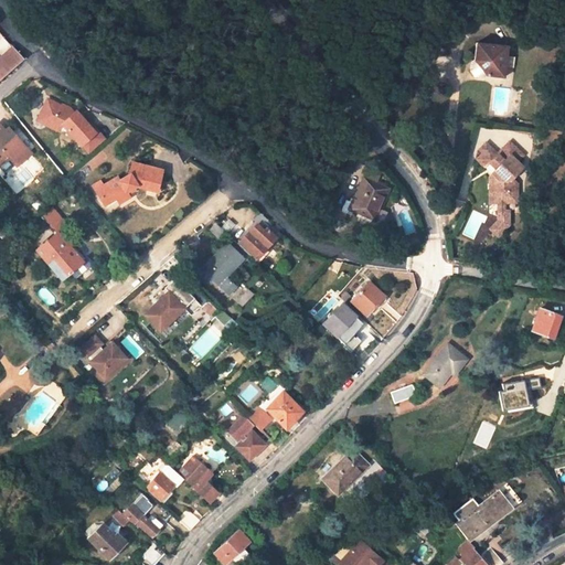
[(487,60),(499,73),(500,74),(515,75),(519,44),(488,41),(487,59),(487,60)]
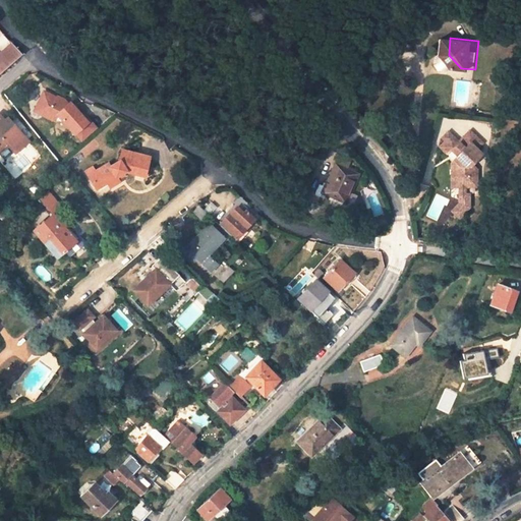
[(11,44),(0,53),(0,73),(20,55),(11,44)]
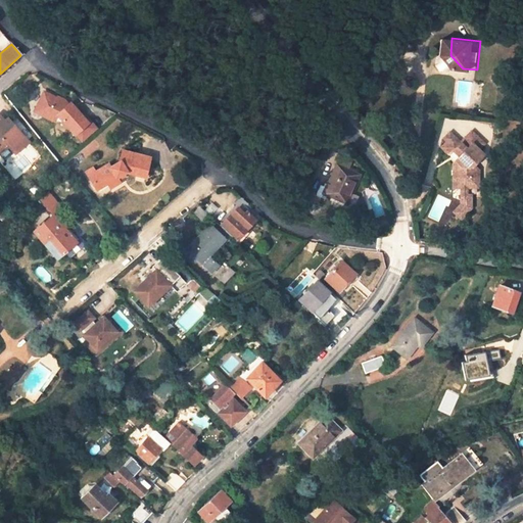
[(446,64),(452,69),(459,70),(462,67),(450,55),(447,57),(446,64)]
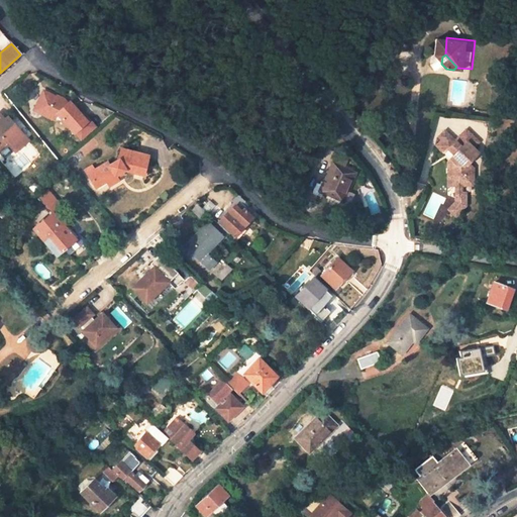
[(64,101),(43,90),(35,106),(43,110),(41,114),(52,119),(56,114),(73,133),(75,132),(81,139),(93,128),(70,102),(67,105),(64,101)]
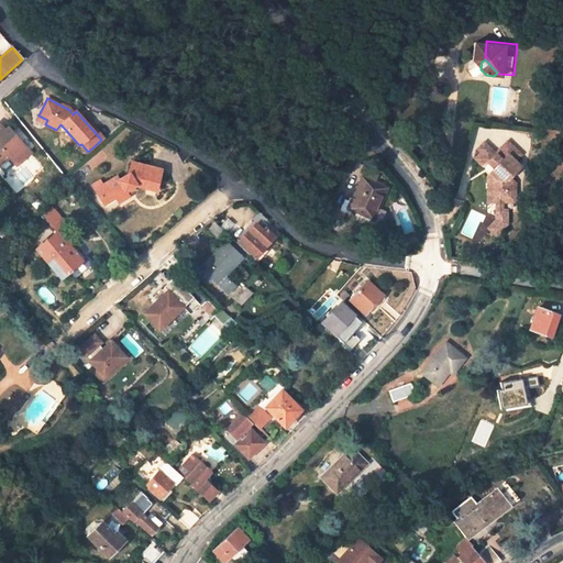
[(47,120),(39,116),(36,119),(45,124),(47,120)]
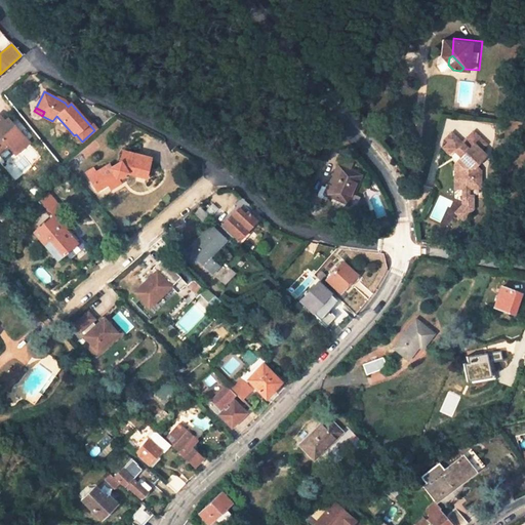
[(0,153),(8,146),(15,154),(28,143),(7,119),(4,122),(0,117),(0,153)]
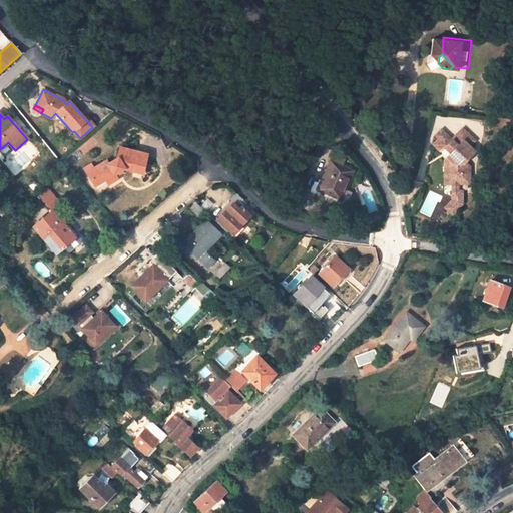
[(453,136),(441,126),(436,133),(439,135),(434,141),(442,148),(445,145),(449,148),(449,151),(446,155),(448,172),(456,172),(456,180),(465,179),(474,179),(473,162),(468,158),(477,147),(471,142),(476,136),(462,125),(453,136)]
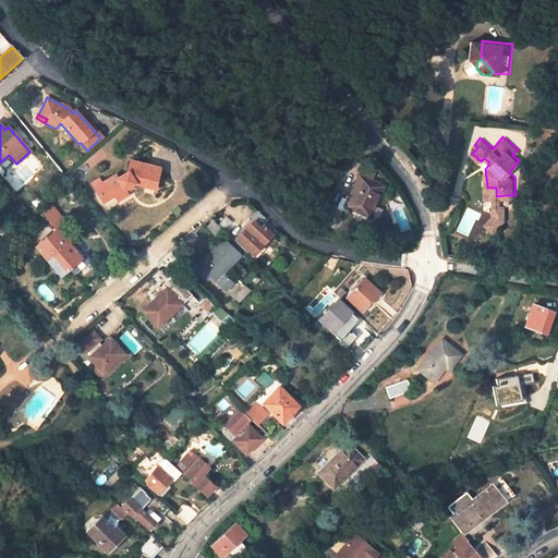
[(347,170),(351,155),(348,154),(342,152),(339,168),(347,170)]
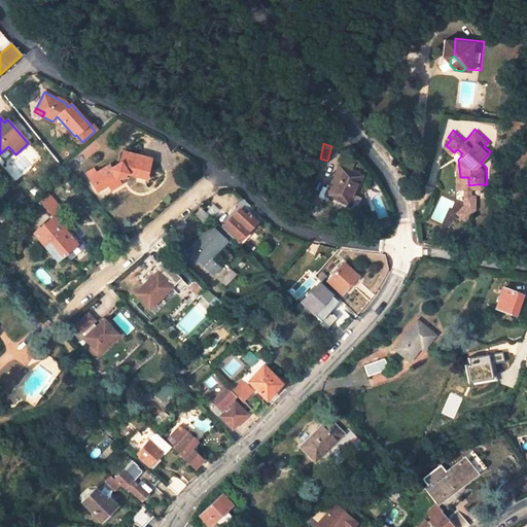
[(8,146),(0,153),(0,157),(4,164),(15,154),(8,146)]
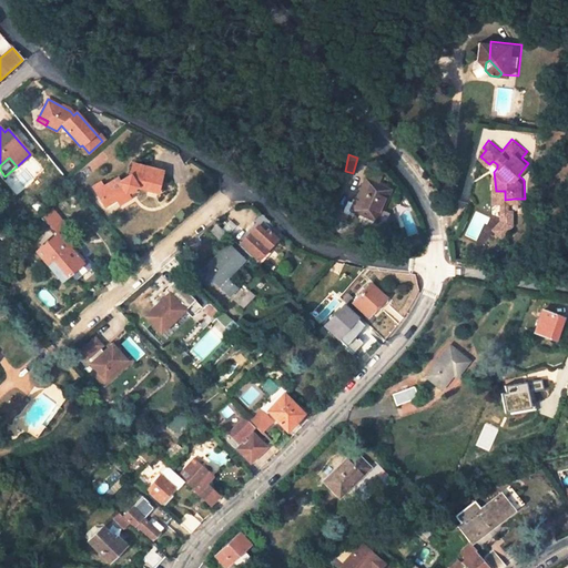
[(125,194),(137,188),(156,192),(162,171),(133,164),(130,175),(118,182),(117,179),(104,186),(95,191),(104,206),(117,200),(120,204),(129,199),(125,194)]
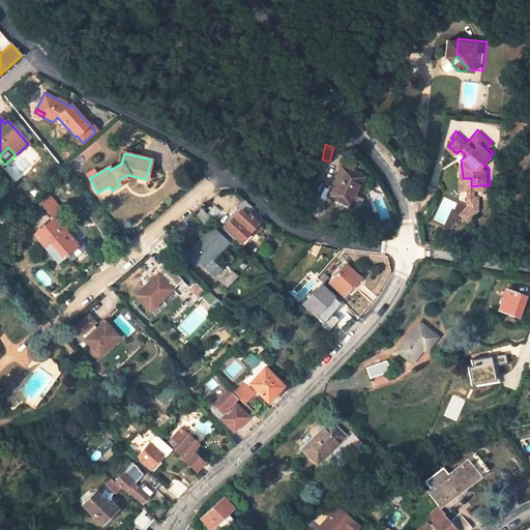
[(328,196),(351,206),(363,177),(352,172),(355,165),(345,160),(342,168),(341,167),(328,196)]
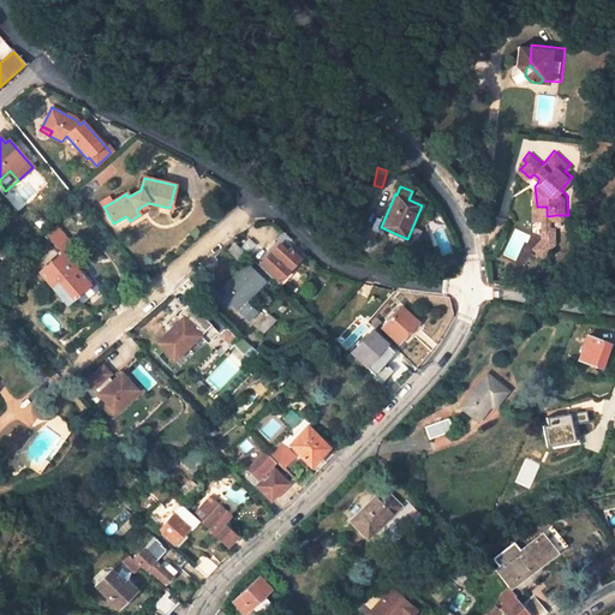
[(108,195),(100,201),(103,207),(113,202),(108,195)]
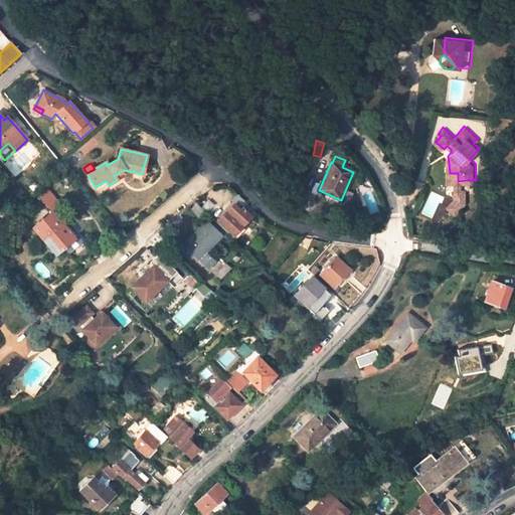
[(458,173),(450,173),(450,181),(458,181),(458,173)]
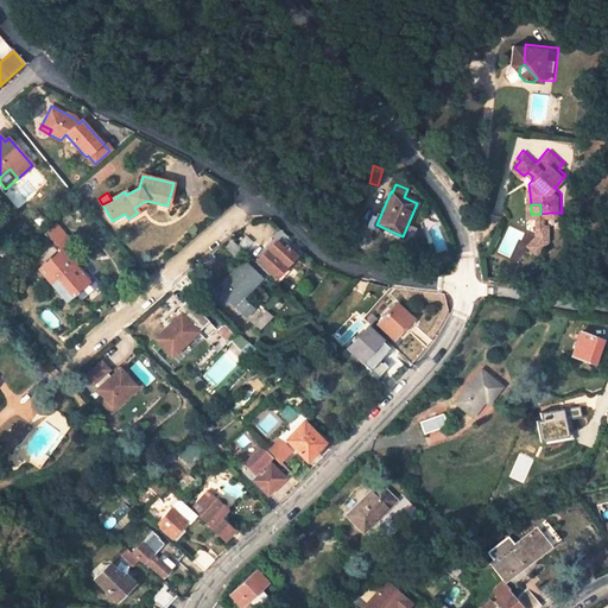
[(551,213),(540,214),(542,223),(552,222),(551,213)]
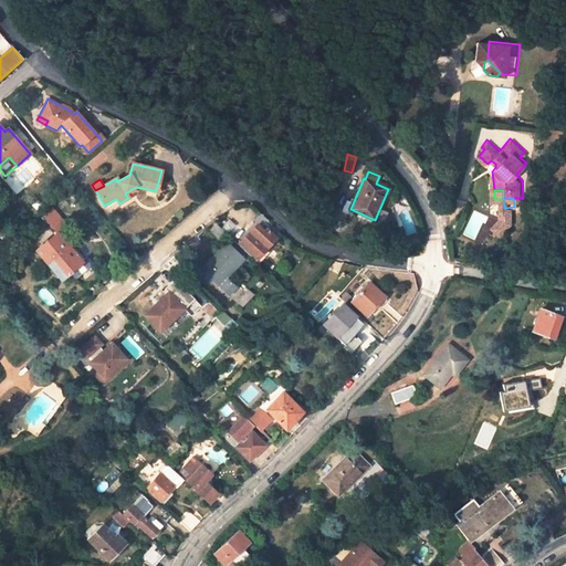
[(514,222),(514,207),(504,208),(505,217),(498,227),(505,233),(514,222)]
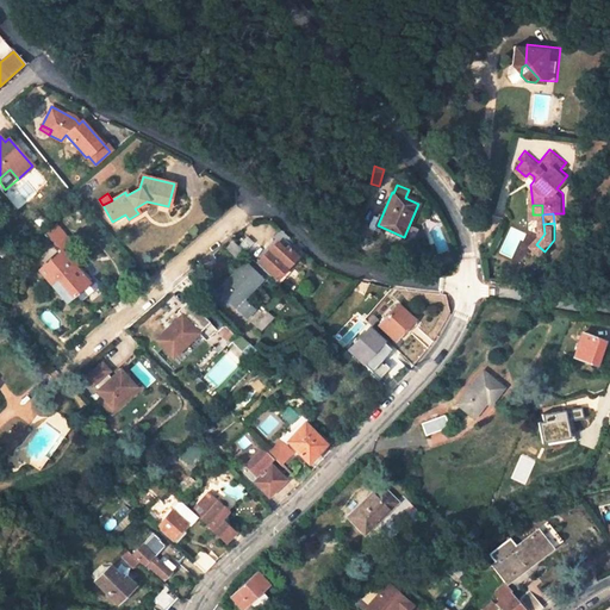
[(279,243),(286,236),(280,230),(273,237),(279,243)]
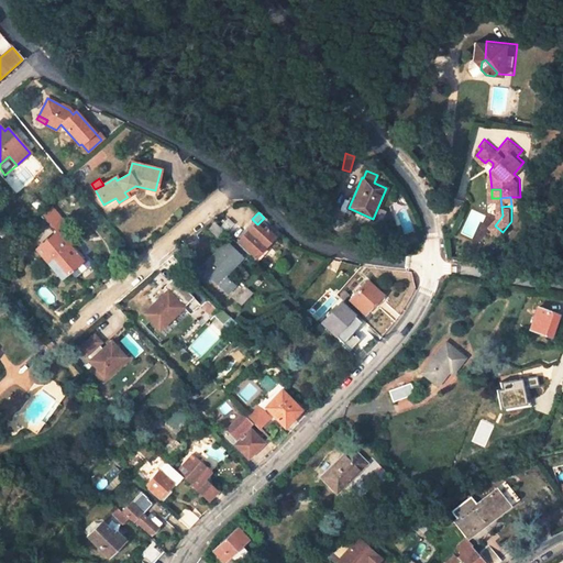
[(87,260),(72,242),(74,240),(68,233),(74,228),(65,217),(59,222),(61,224),(52,233),(53,235),(36,250),(61,278),(70,271),(74,274),(87,263),(87,260)]
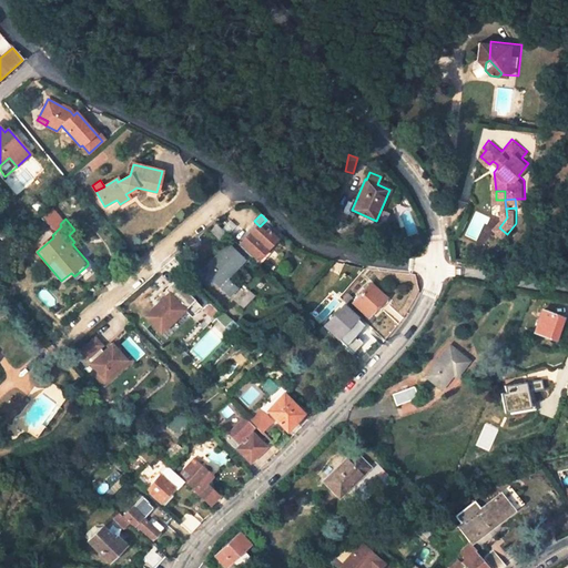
[(255,229),(247,236),(255,243),(262,236),(255,229)]
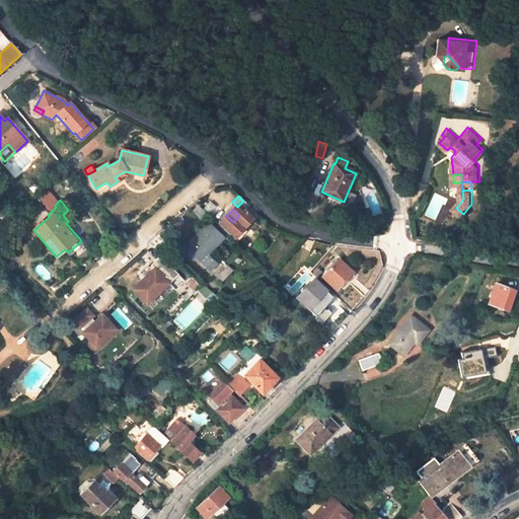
[(239,216),(233,222),(226,216),(218,225),(233,239),(252,219),(244,211),(239,216)]
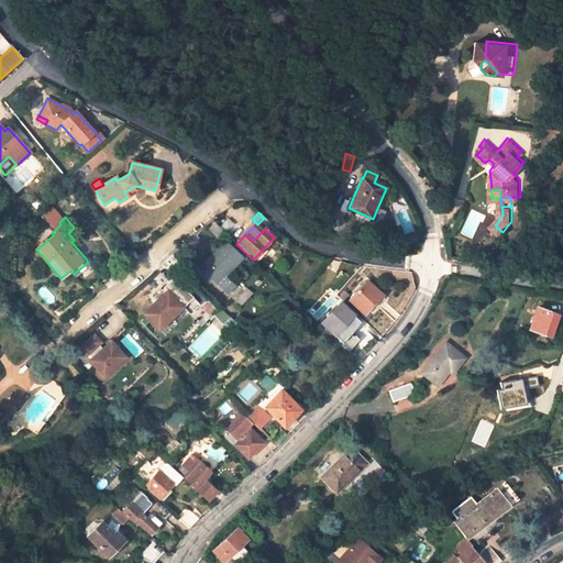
[(224,276),(242,258),(225,242),(201,268),(228,293),(234,286),(224,276)]
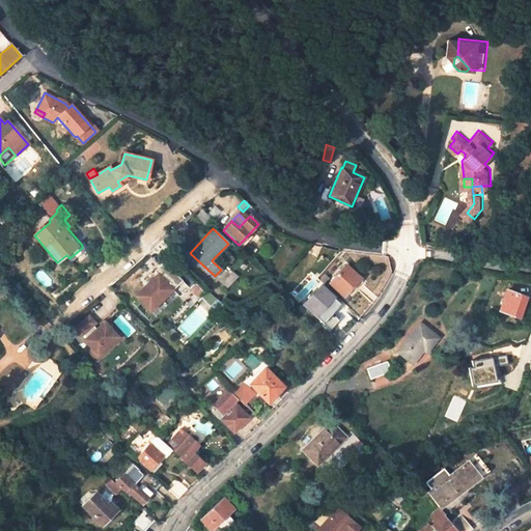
[(179,278),(164,262),(155,272),(158,275),(136,297),(150,312),(173,290),(171,287),(179,278)]
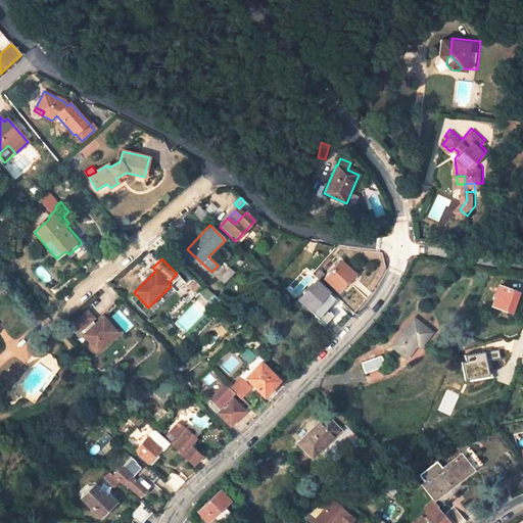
[(341,262),(325,279),(338,291),(354,274),(341,262)]
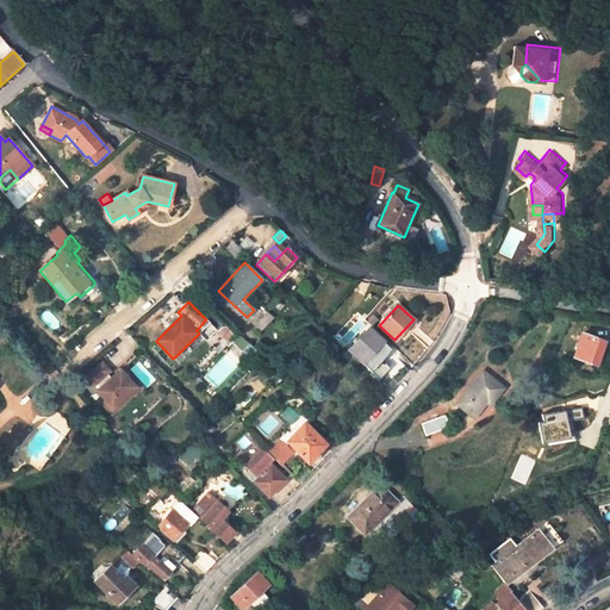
[(266,311),(254,325),(261,331),(273,318),(266,311)]
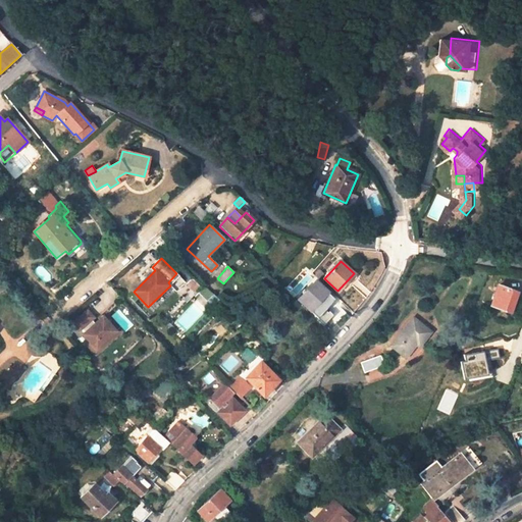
[(185,281),(176,273),(168,282),(170,285),(175,291),(185,281)]
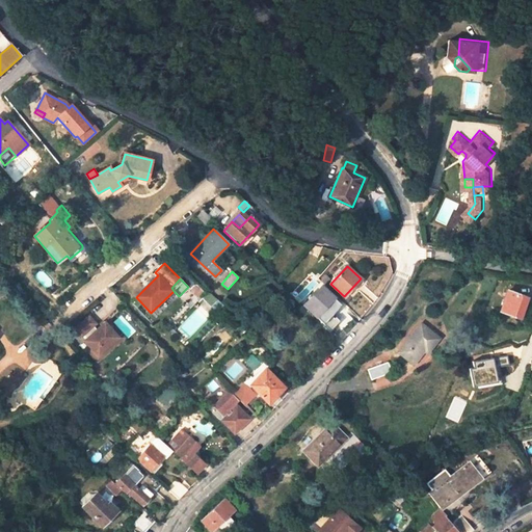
[(342,304),(321,287),(304,304),(336,335),(342,328),(330,317),(342,304)]
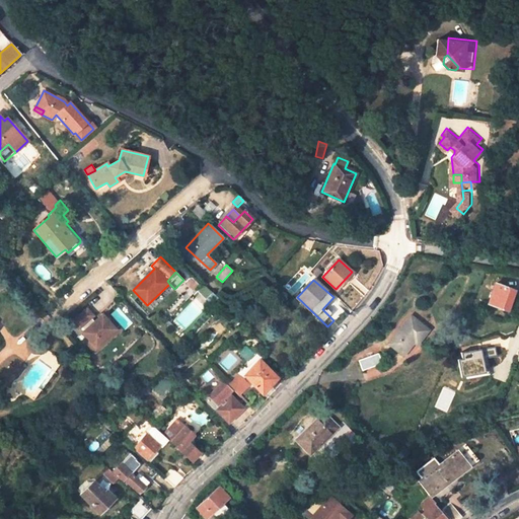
[(511,301),(514,291),(496,284),(488,303),(512,312),(515,303),(511,301)]
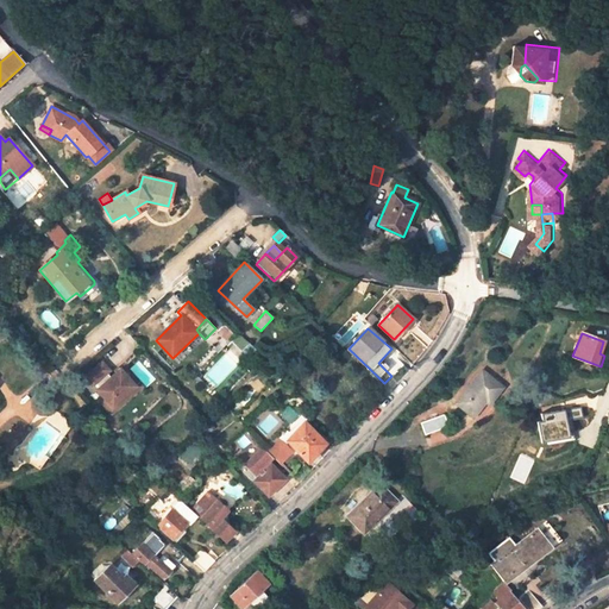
[(101,363),(86,377),(93,385),(95,384),(99,389),(96,390),(102,397),(100,401),(108,410),(117,403),(120,407),(138,390),(129,380),(120,370),(111,378),(106,374),(108,371),(101,363)]
